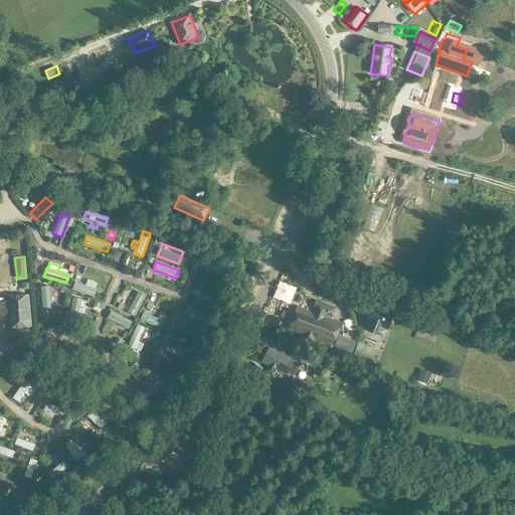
[(74,283),(71,290),(94,298),(97,290),(74,283)]
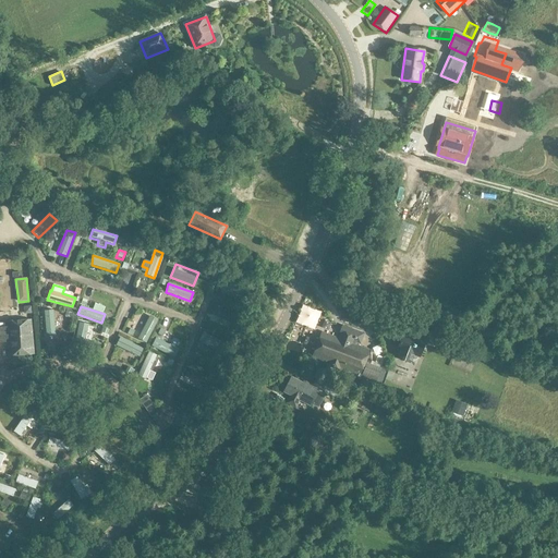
[(239,317),(217,308),(214,316),(235,326),(239,317)]
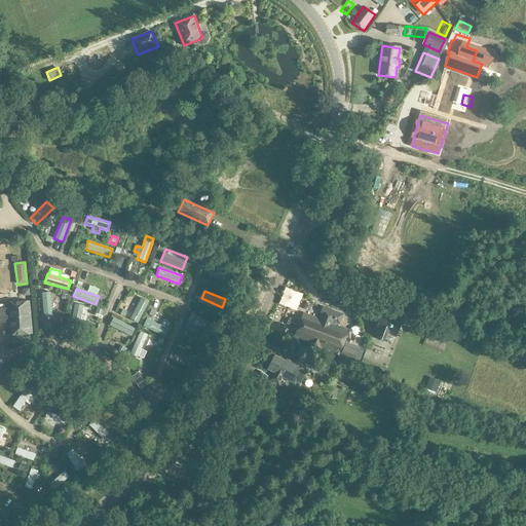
[(50,292),(41,293),(43,317),(52,316),(50,292)]
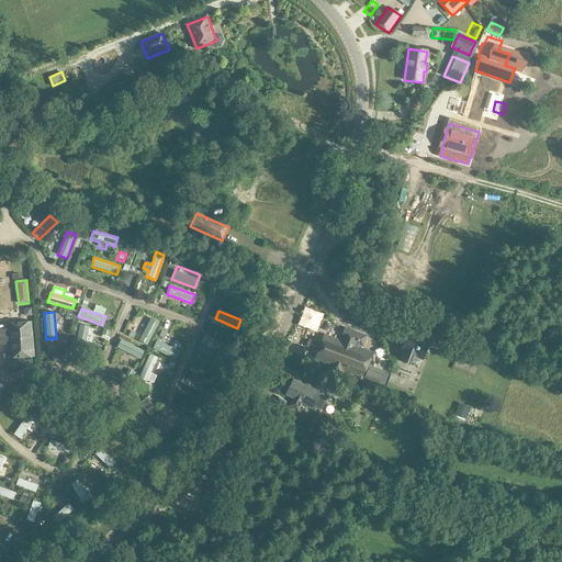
[(150,318),(138,341),(147,346),(159,322),(150,318)]
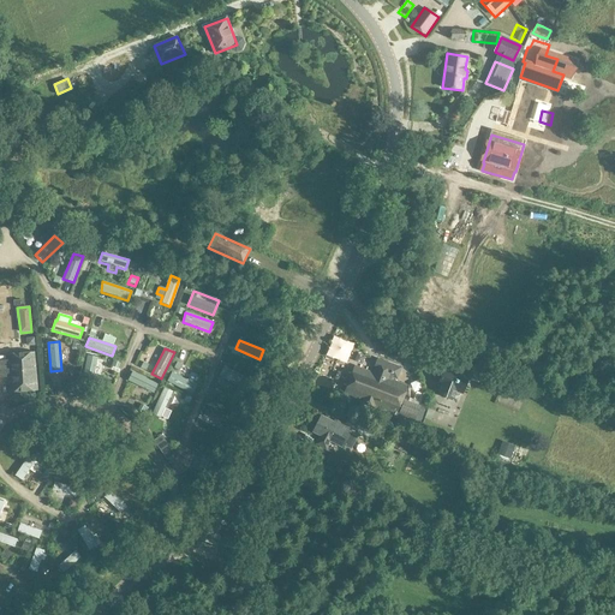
[(35,353),(6,356),(7,360),(0,360),(0,377),(10,377),(11,394),(37,392),(35,353)]
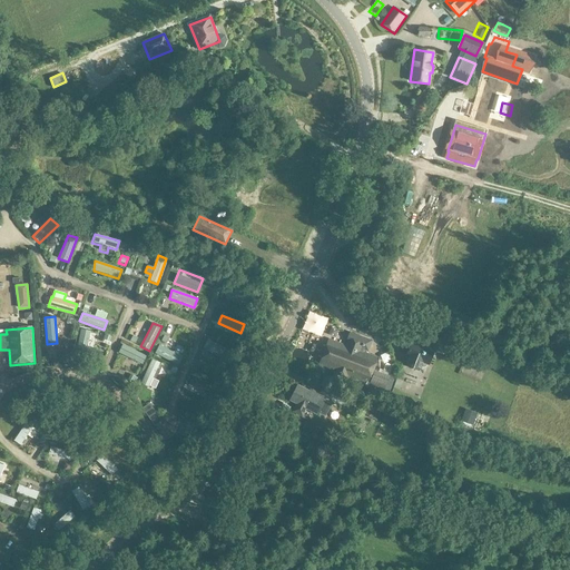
[(370,376),(371,374),(376,360),(361,353),(362,350),(367,353),(372,343),(350,334),(350,335),(352,335),(349,343),(346,342),(347,343),(345,347),(330,341),(320,365),(335,372),(335,373),(347,379),(347,376),(367,384),(370,376)]
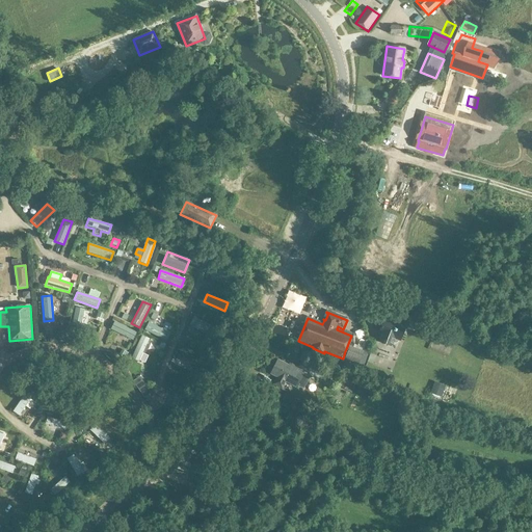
[(190,320),(188,325),(211,338),(216,327),(193,315),(190,320)]
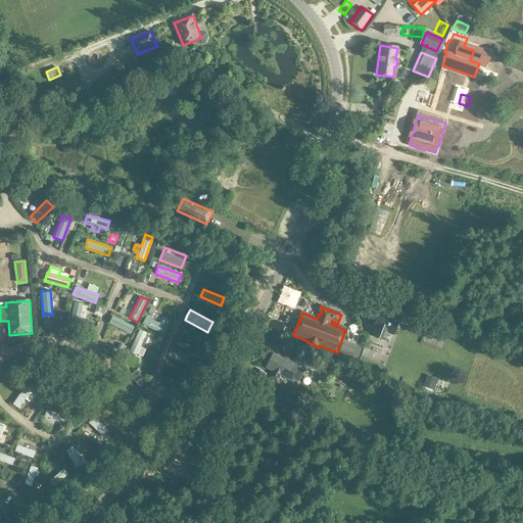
[(376,329),(373,336),(385,341),(388,333),(393,336),(399,321),(379,314),(373,328),(376,329)]
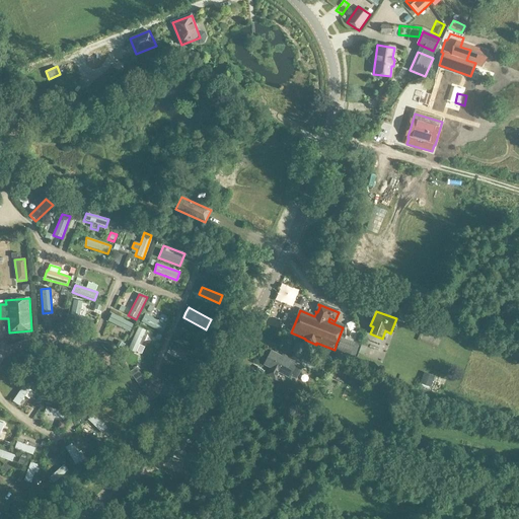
[(133,324),(112,313),(107,321),(129,332),(133,324)]
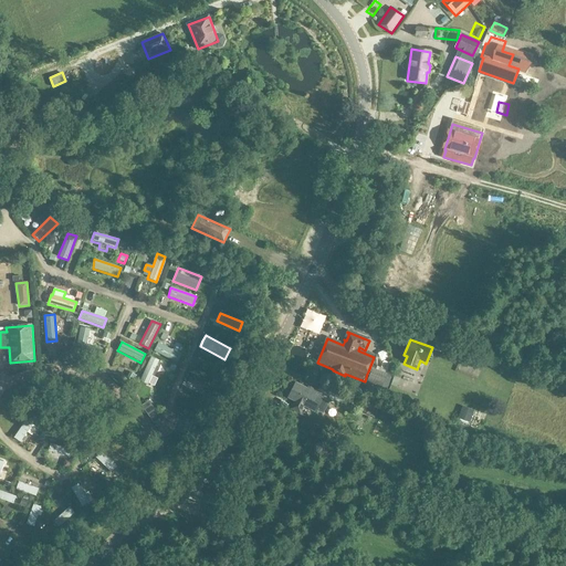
[(181,355),(158,343),(153,352),(177,364),(181,355)]
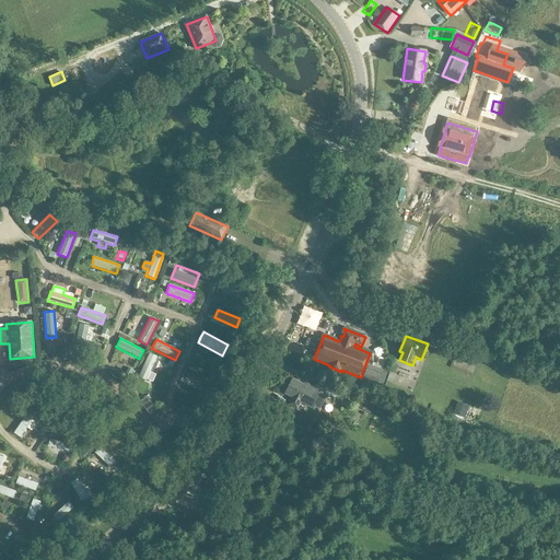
[(158,357),(149,353),(138,377),(146,381),(147,380),(152,382),(155,374),(150,372),(158,357)]
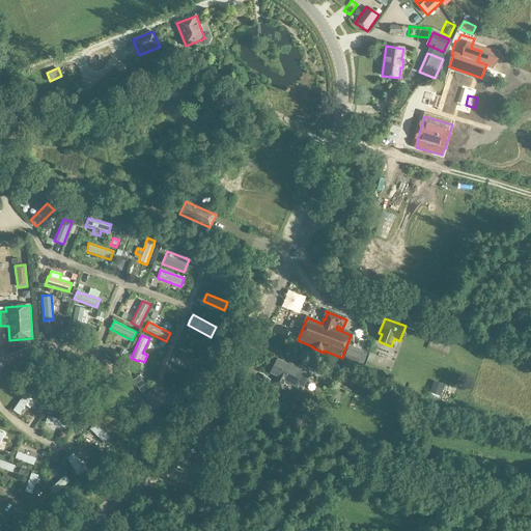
[(370,348),(373,340),(362,336),(361,340),(364,342),(363,345),(370,348)]
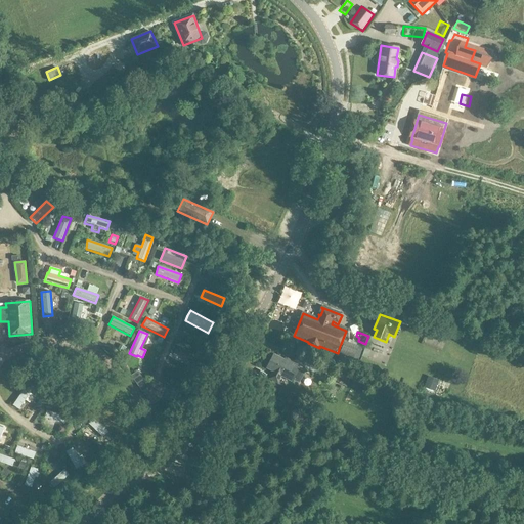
[(341,344),(340,346),(343,348),(341,354),(352,358),(356,349),(345,344),(344,345),(341,344)]
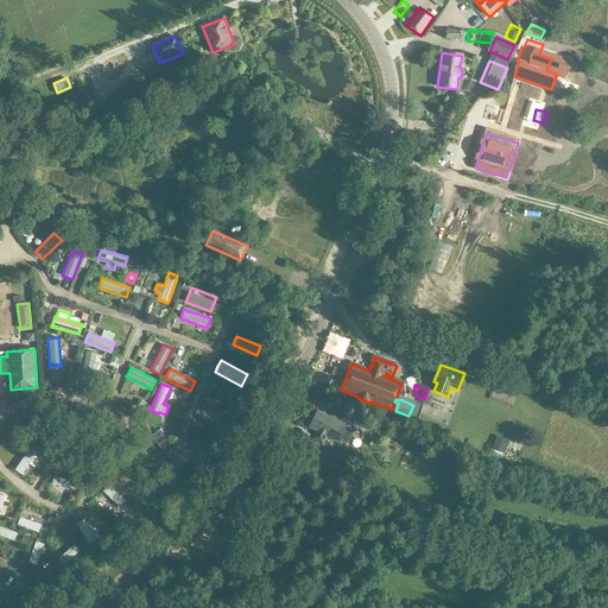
[(232,413),(207,403),(202,412),(227,423),(232,413)]
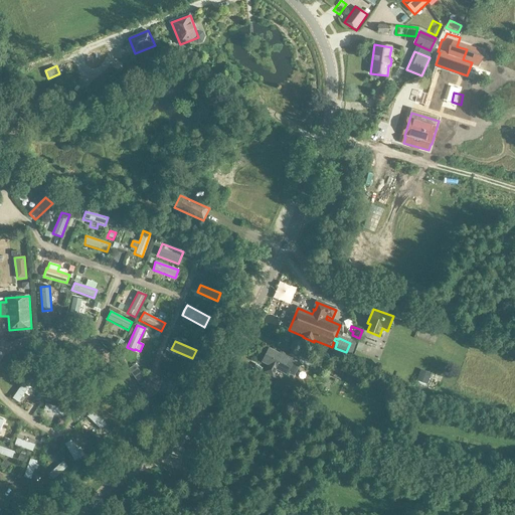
[(270,349),(263,362),(269,365),(265,372),(272,376),(276,369),(288,375),(288,373),(294,377),(300,366),(294,363),(295,360),(289,357),(283,353),(282,356),(270,349)]
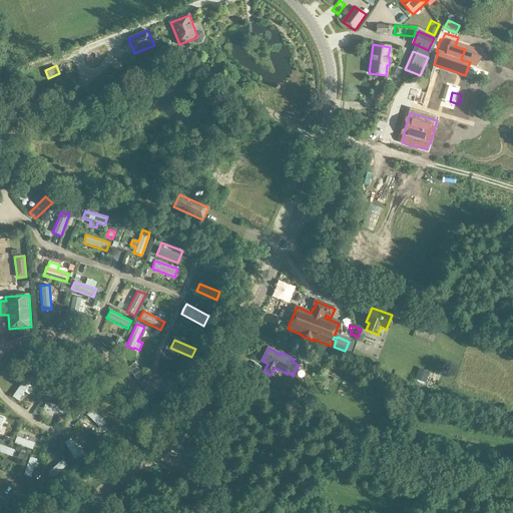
[(302,354),(299,360),(311,367),(314,360),(302,354)]
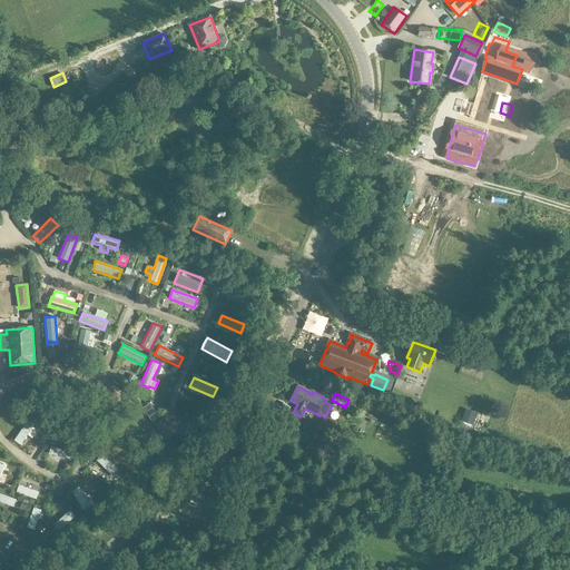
[(149,403),(141,409),(155,426),(161,421),(149,403)]
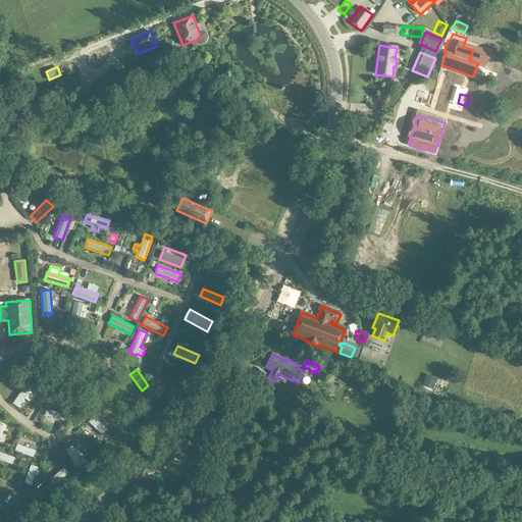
[(334,379),(345,386),(350,379),(340,372),(334,379)]
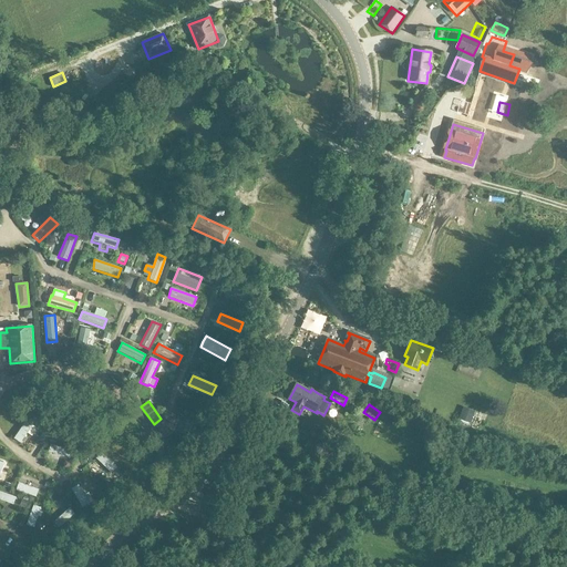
[(470,423),(475,411),(463,406),(459,419),(470,423)]
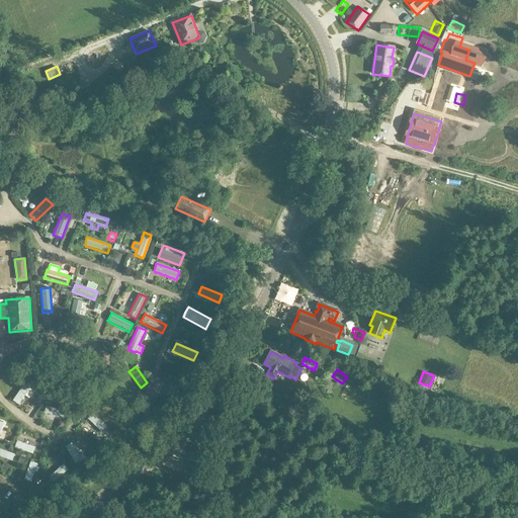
[(173,374),(164,397),(173,401),(182,378),(173,374)]
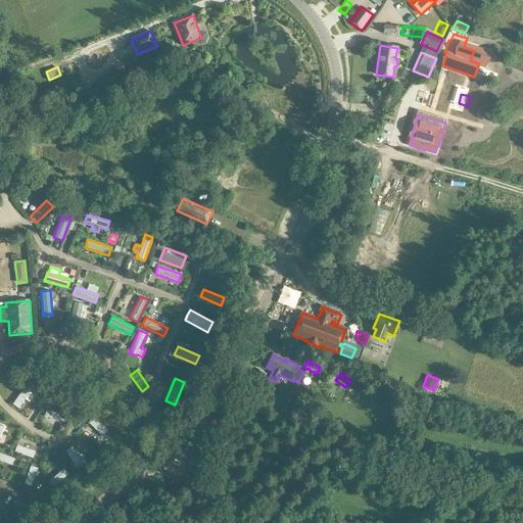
[(25,416),(34,397),(24,391),(13,410),(25,416)]
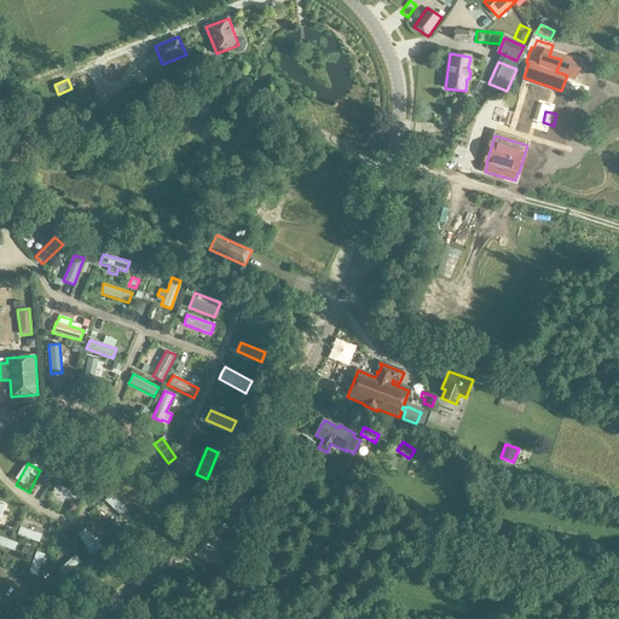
[(57,497),(55,503),(68,508),(70,503),(57,497)]
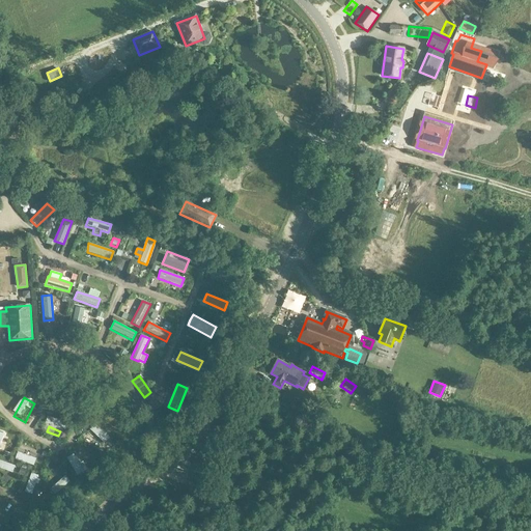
[(16,464),(35,470),(38,462),(19,455),(16,464)]
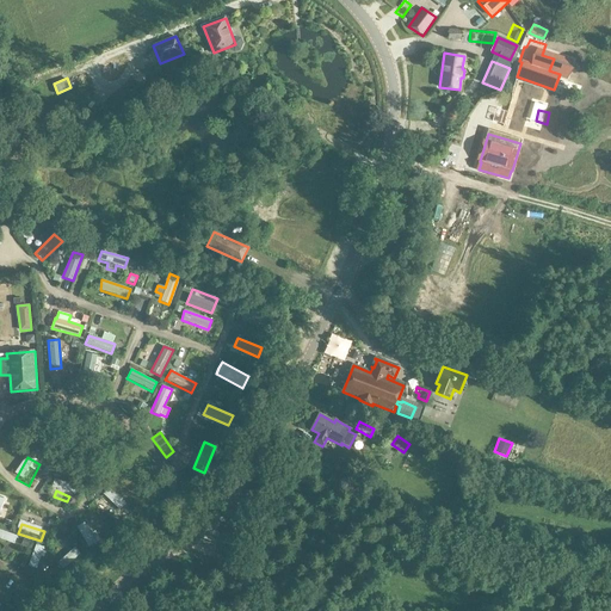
[(86,528),(76,534),(90,554),(99,547),(86,528)]
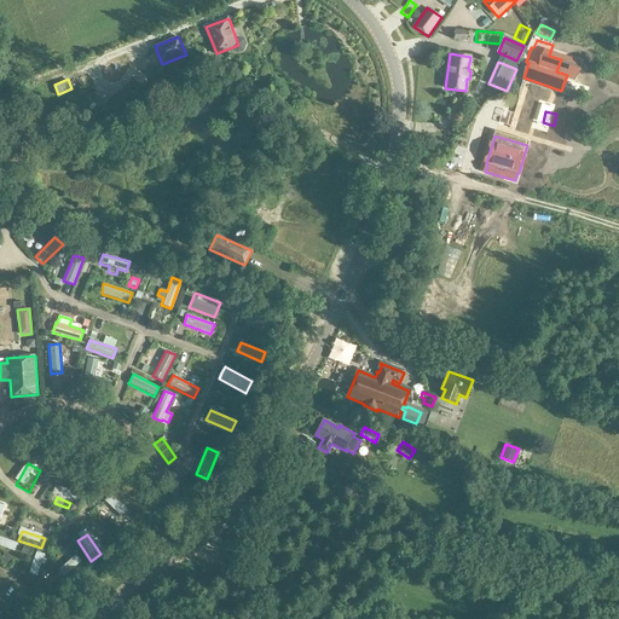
[(0,541),(0,551),(17,556),(21,547),(0,541)]
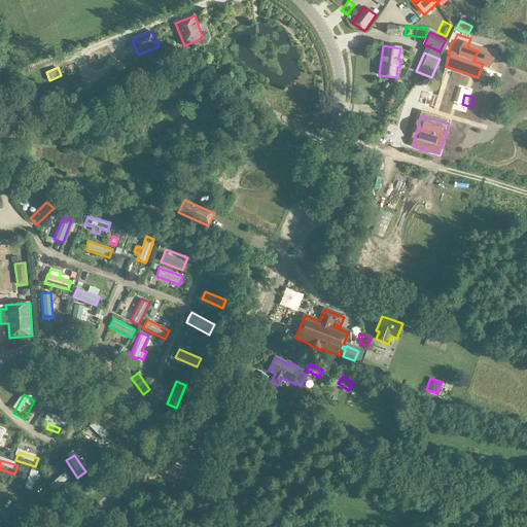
[(33,475),(24,491),(32,496),(41,480),(33,475)]
